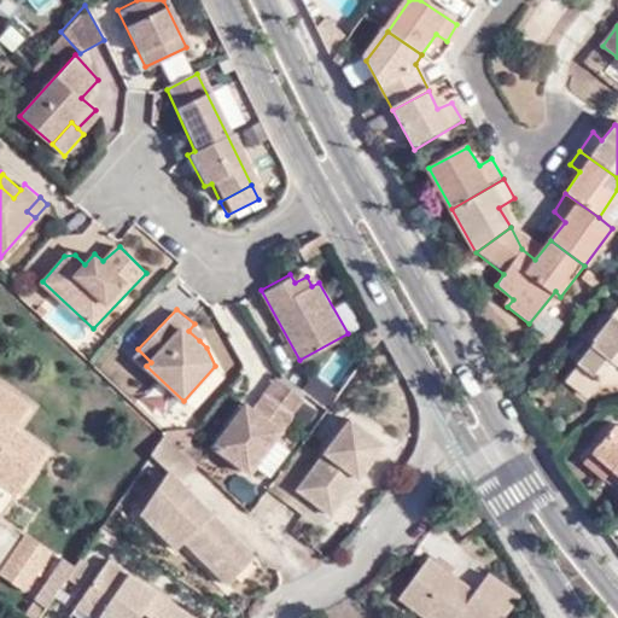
[(617,322),(604,342),(587,365),(610,383),(617,382),(617,322)]
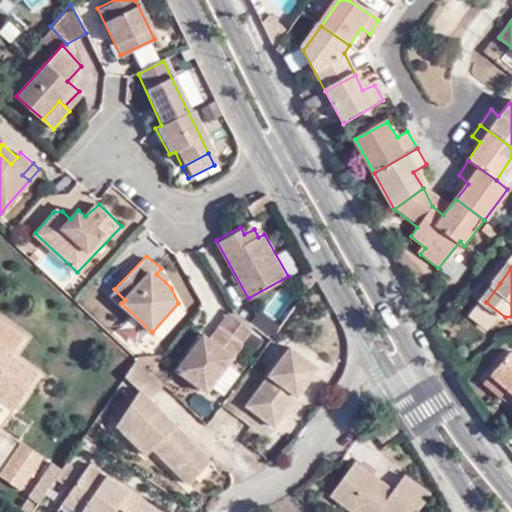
[(156,274),(165,282),(169,277),(161,268),(156,274)]
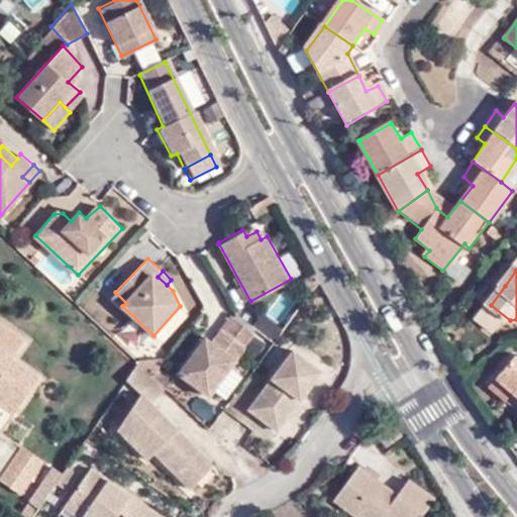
[(491,305),(505,286),(494,277),(479,294),(491,305)]
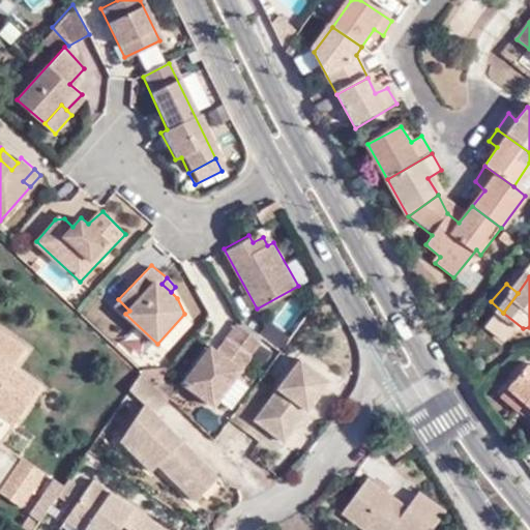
[(523,328),(503,313),(493,326),(512,342),(523,328)]
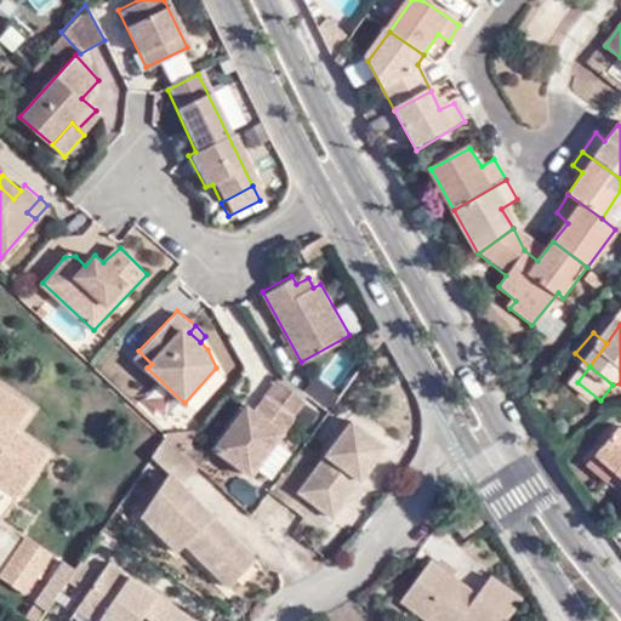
[(267,396),(295,417),(307,404),(278,380),(266,394),(267,396)]
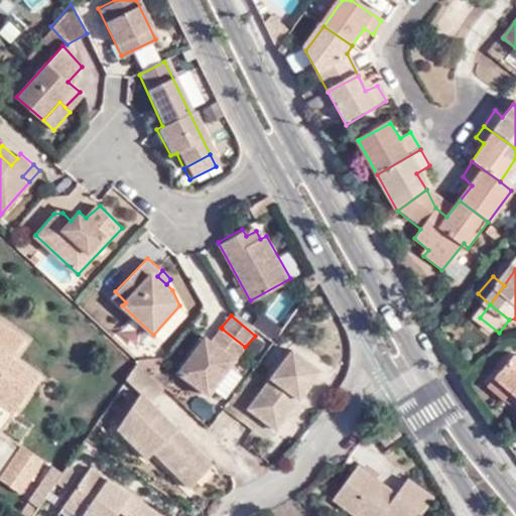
[(0,339),(16,350),(24,337),(0,319),(0,339)]
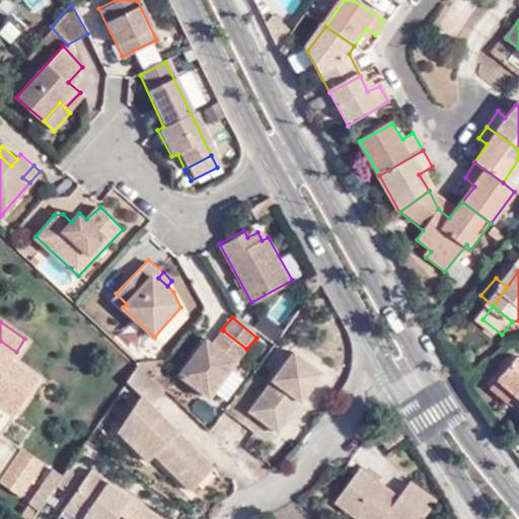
[(209,397),(246,349),(223,330),(212,344),(207,352),(199,346),(178,374),(209,397)]
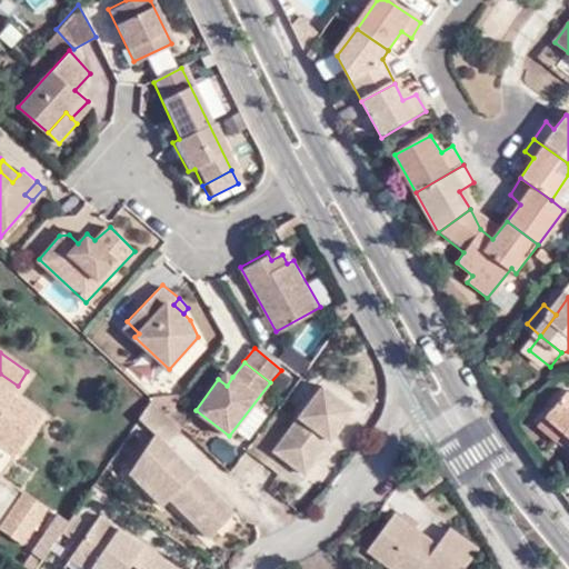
[(225,370),(218,379),(227,386),(232,377),(225,370)]
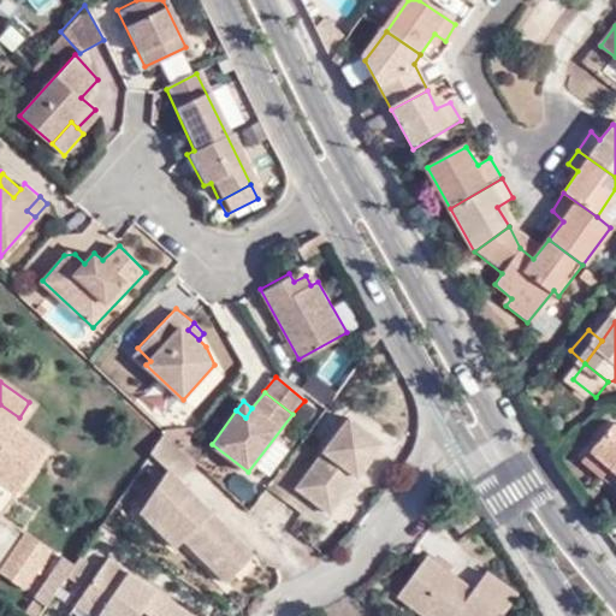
[(0,480),(15,491),(43,448),(12,426),(19,418),(0,404),(0,480)]
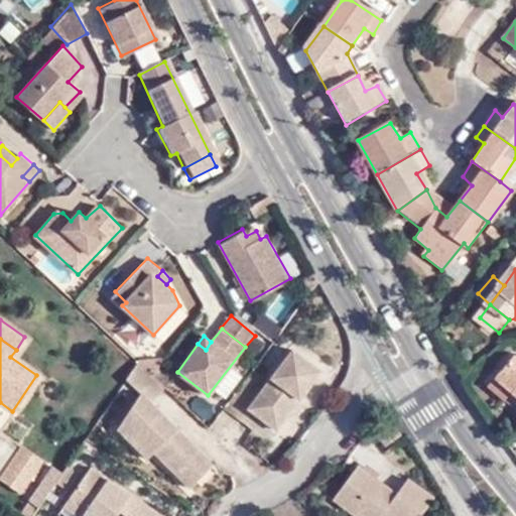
[(277,430),(321,372),(291,350),(248,408),(277,430)]
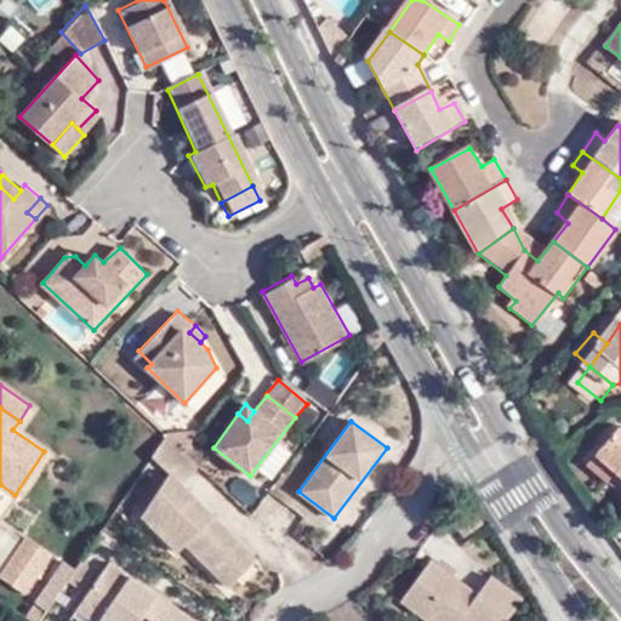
[(620,433),(607,451),(620,465),(620,433)]
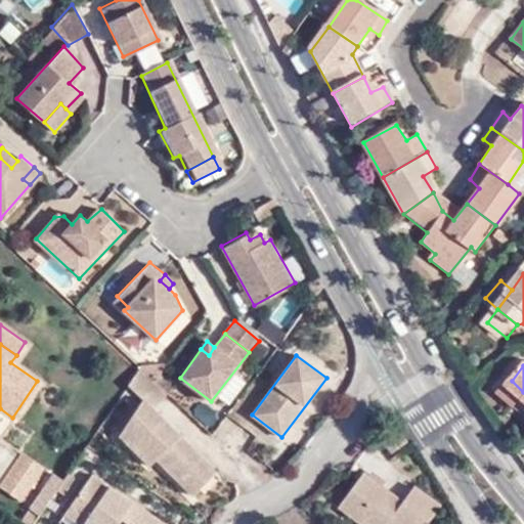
[(156,381),(142,366),(129,386),(144,401),(151,408),(167,393),(156,381)]
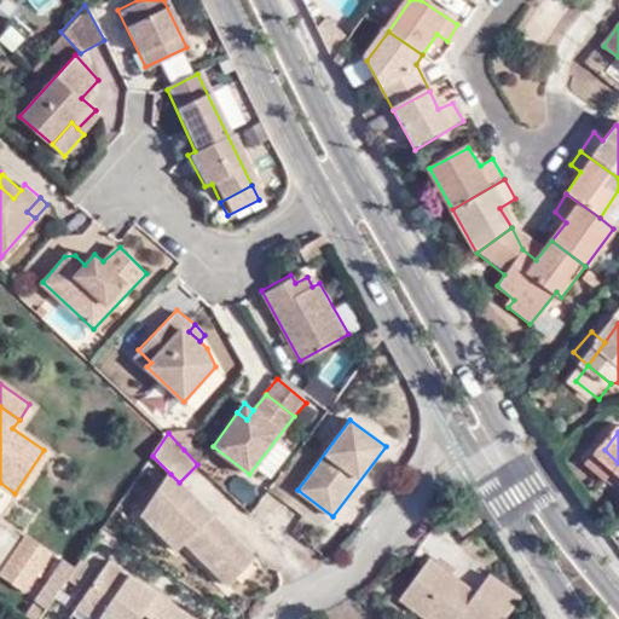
[(191,440),(184,450),(197,464),(198,466),(208,456),(191,440)]
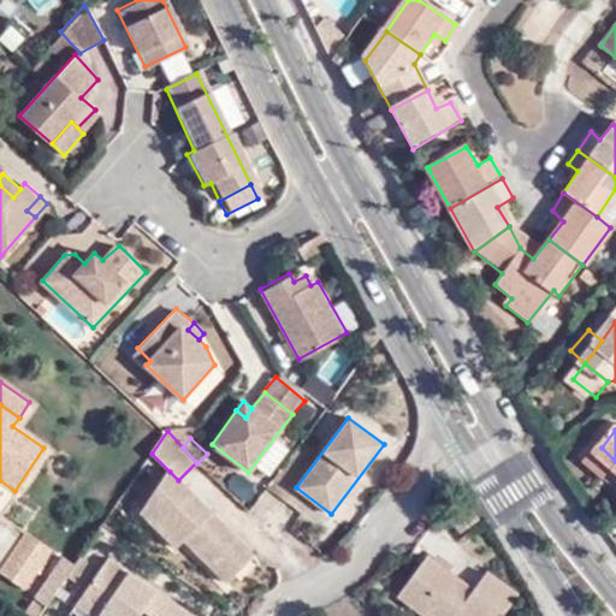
[(178,480),(170,472),(140,514),(158,529),(161,525),(181,546),(187,540),(227,584),(254,556),(178,480)]
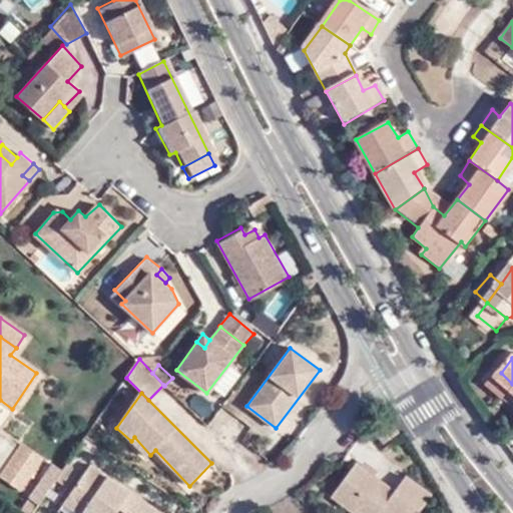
[(27,433),(5,464),(11,470),(33,438),(27,433)]
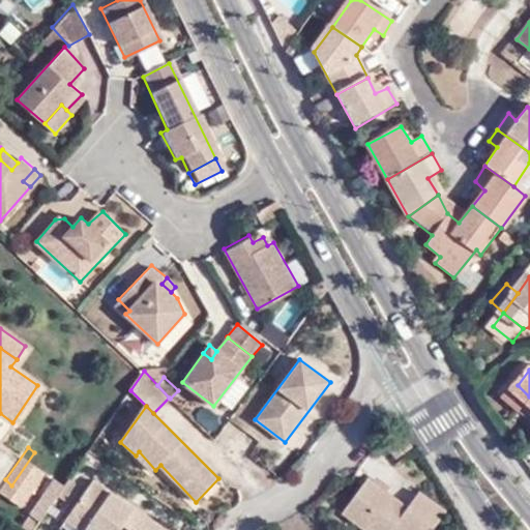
[(11,486),(27,496),(49,464),(34,452),(11,486)]
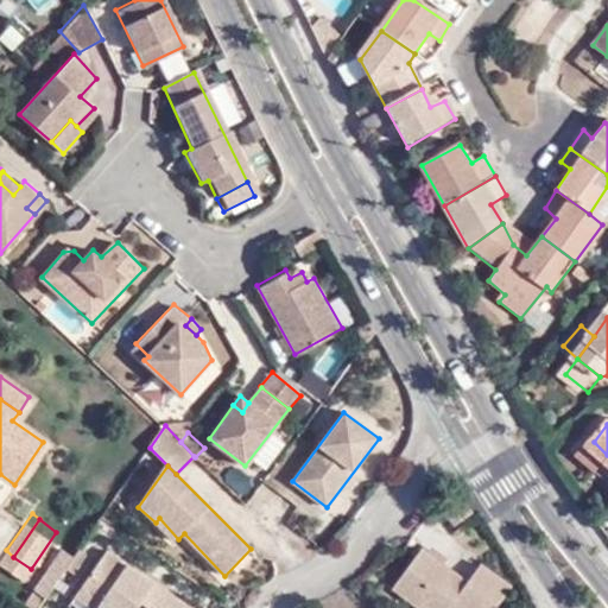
[(425,607),(445,607),(454,599),(468,578),(423,546),(393,584),(425,607)]
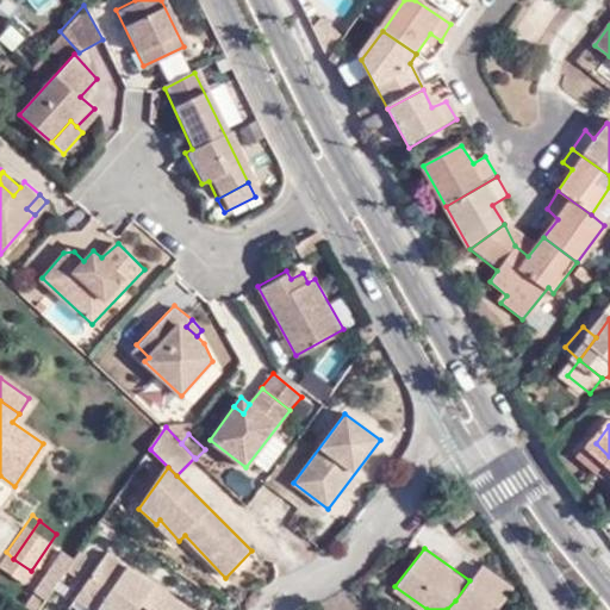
[(0,565),(23,582),(31,571),(13,559),(6,552),(0,558),(0,565)]
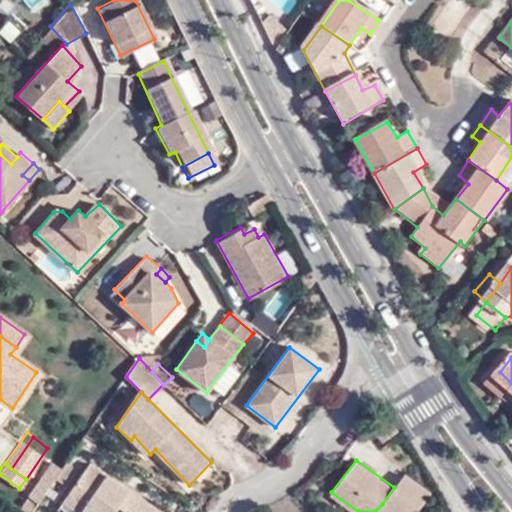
[(66,464),(54,482),(61,487),(73,470),(66,464)]
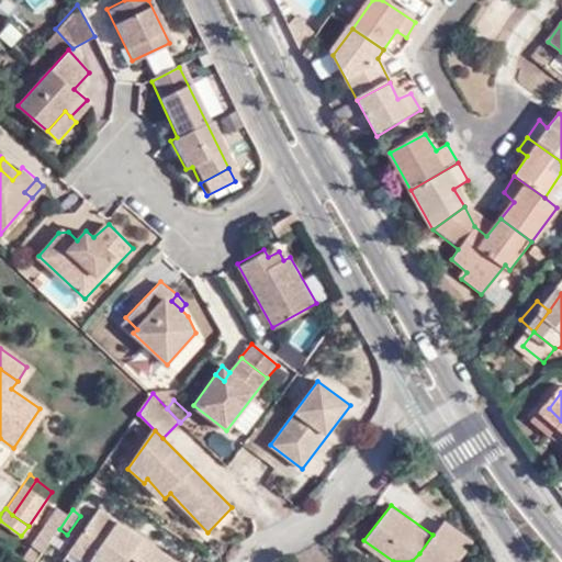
[(171,561),(100,513),(70,554),(80,561),(171,561)]
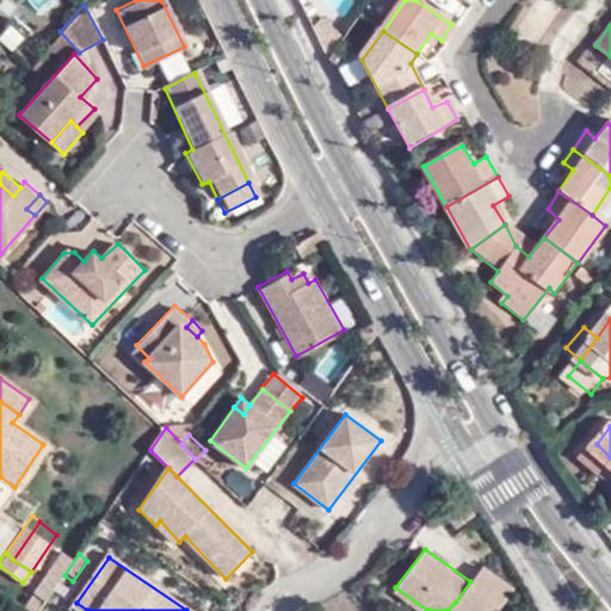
[(470,581),(456,602),(468,610),(495,610),(514,588),(483,563),(470,581)]
